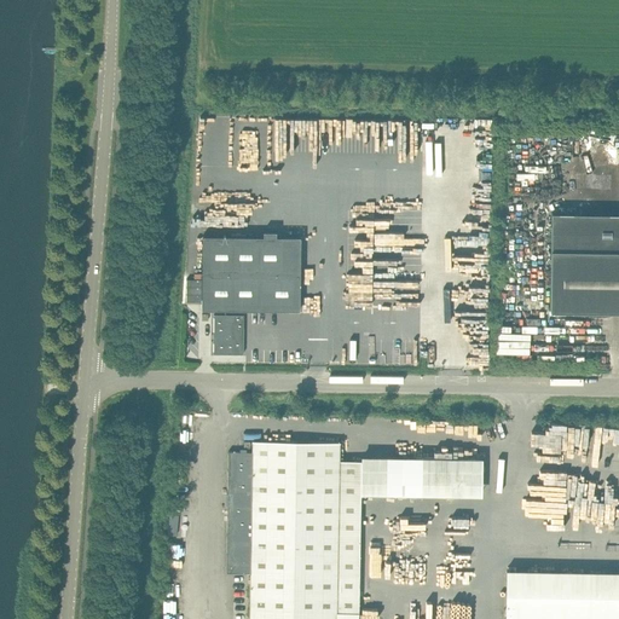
[(302,166),(302,180),(314,180),(314,166),(302,166)]
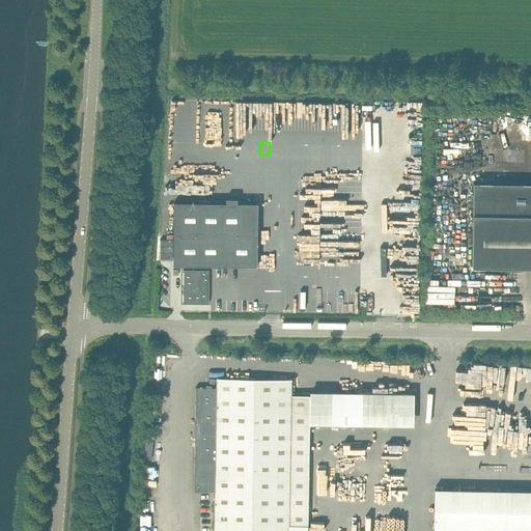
[(530,183),(473,183),(472,266),(530,267),(530,183)]
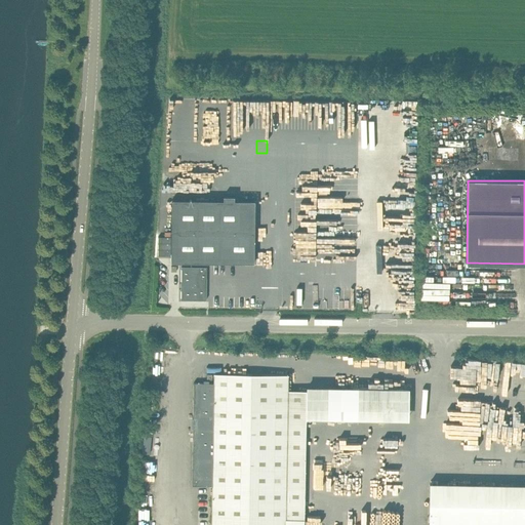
[(171,200),(171,263),(254,263),(254,200),(234,200),(234,196),(224,196),(224,200),(171,200)]
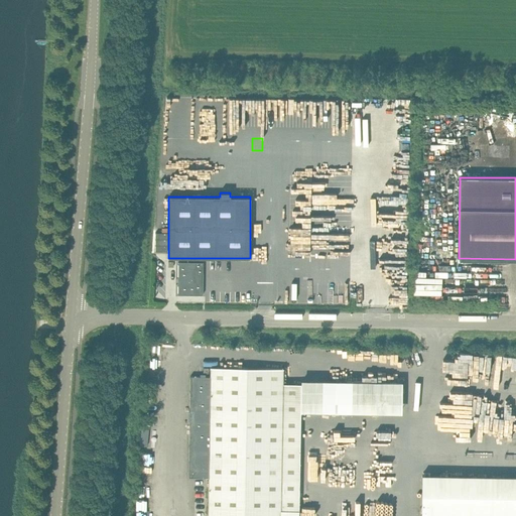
[(203,294),(203,262),(178,262),(177,294),(203,294)]
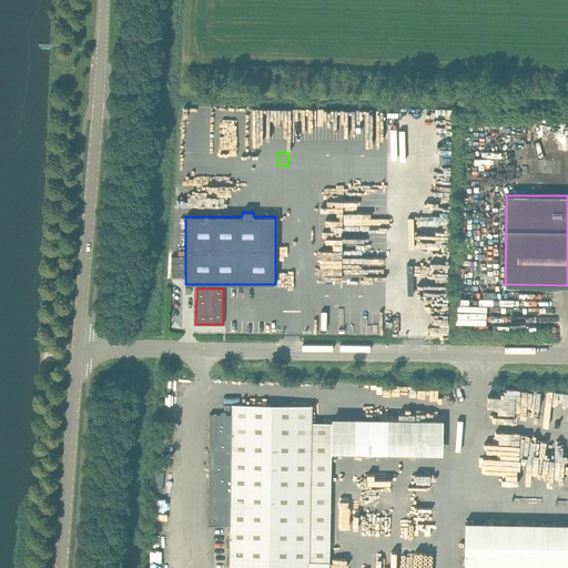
[(308,567),(312,406),(232,404),(231,415),(210,414),(208,525),(230,526),(229,567),(308,567)]
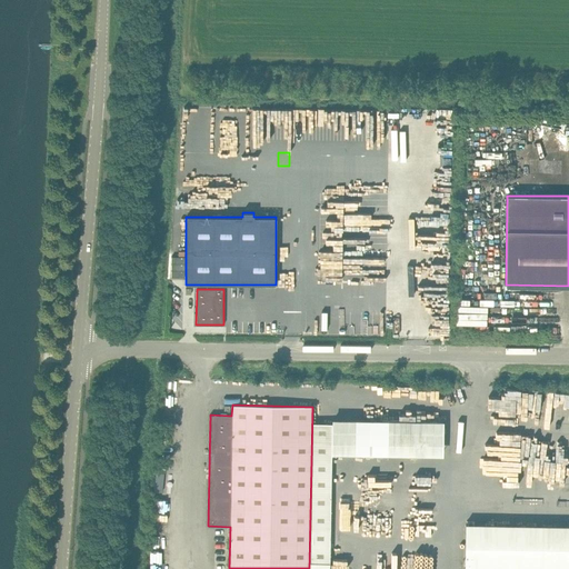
[(568,521),(473,519),(472,565),(568,566),(568,521)]
